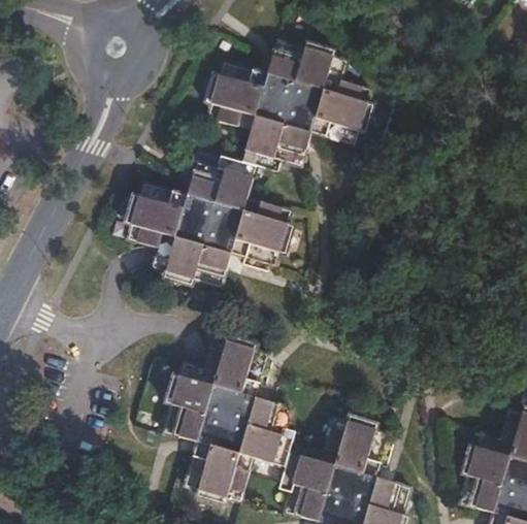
[(251,128),(241,160),(255,164),(269,168),(273,156),(281,159),(301,164),(310,130),(355,143),(370,88),(339,78),(346,59),(276,39),(266,71),(223,60),(206,116),(251,128)]
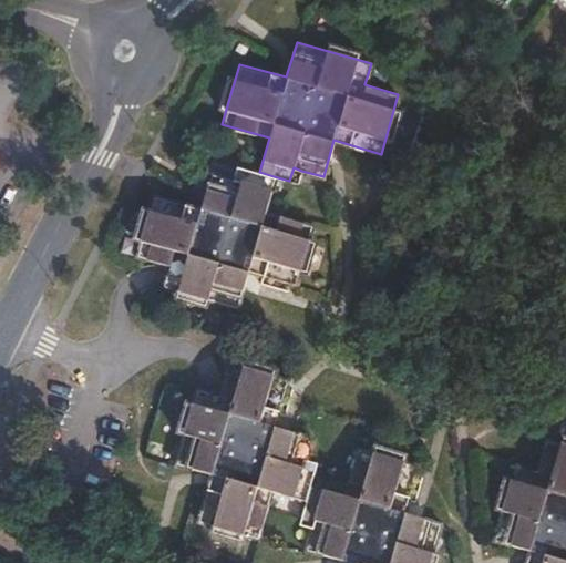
[(135,254),(153,259),(168,264),(162,285),(237,307),(247,270),(295,284),(312,224),(265,211),(274,176),(259,172),(244,167),(240,180),(211,171),(199,206),(153,194),(135,254)]
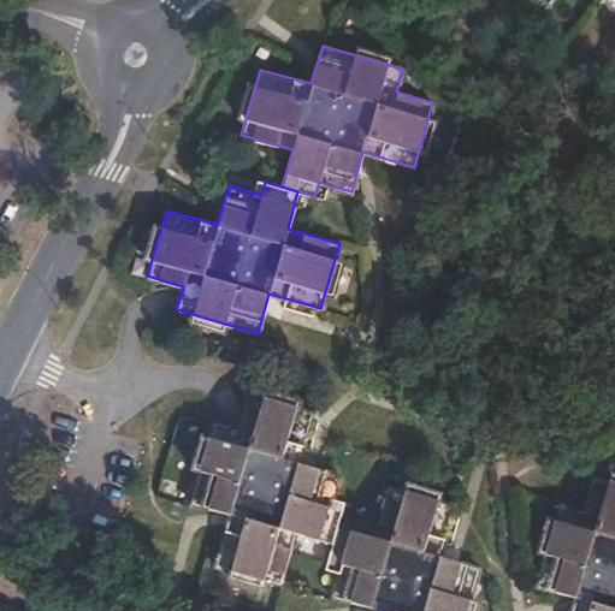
[(323,199),(327,185),(319,182),(314,196),(323,199)]
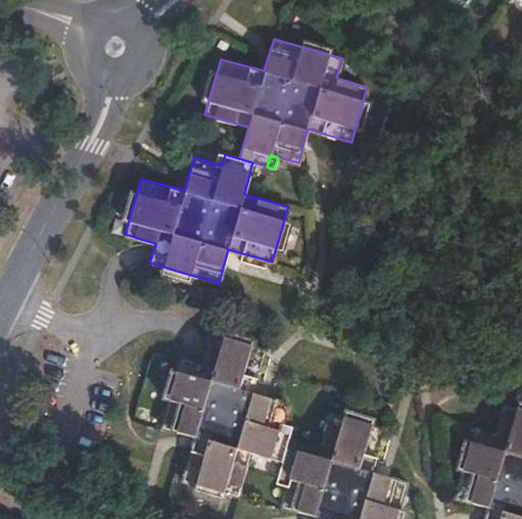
[(200,362),(182,357),(160,426),(194,435),(181,479),(236,494),(249,452),(281,460),(285,446),(289,432),(277,429),(286,403),(251,392),(264,348),(209,332),(200,362)]
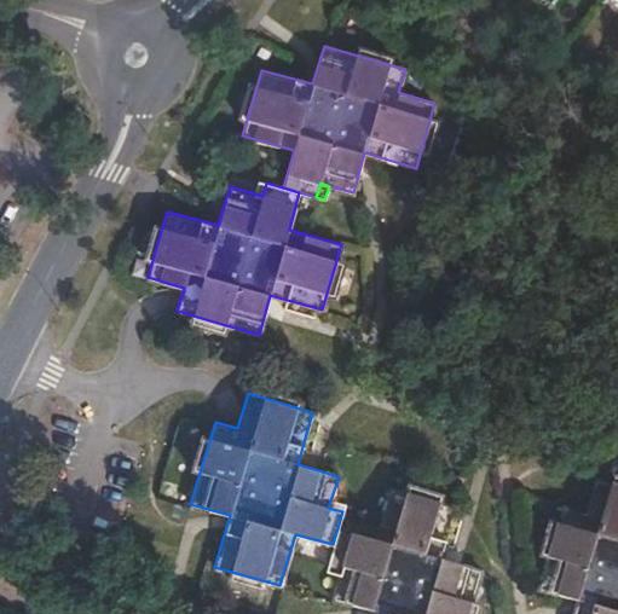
[(561,504),(538,586),(578,598),(572,613),(617,613),(617,482),(595,475),(584,511),(561,504)]
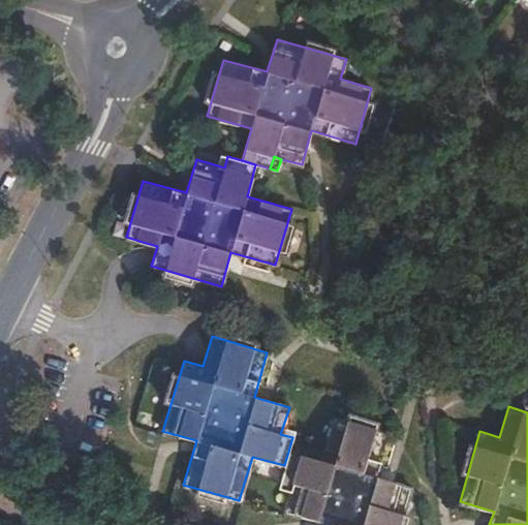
[(288,452),(284,465),(281,480),(292,484),(284,512),(318,521),(316,524),(399,524),(410,487),(376,476),(390,433),(334,417),(320,461),(288,452)]
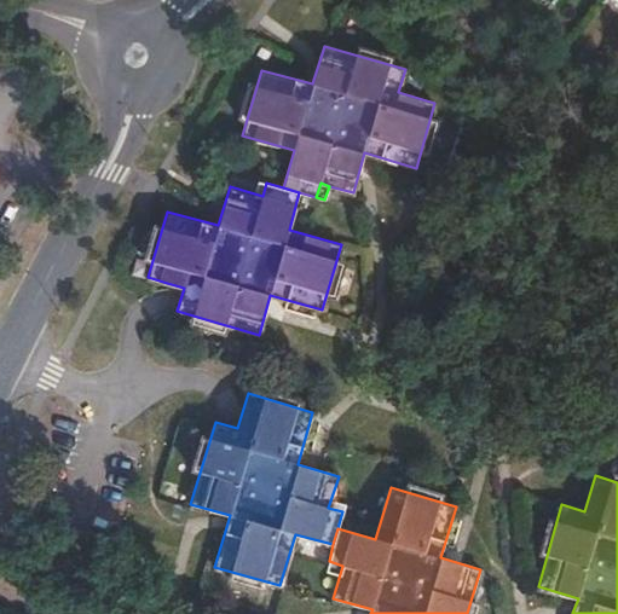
All buildings are outlined.
